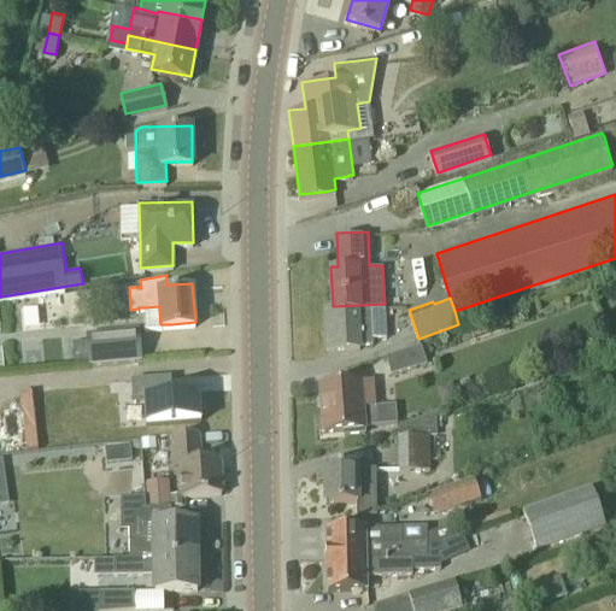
[(385,304),(333,306),(326,306),(328,347),(359,345),(359,341),(373,341),(373,335),(386,335),(385,304)]
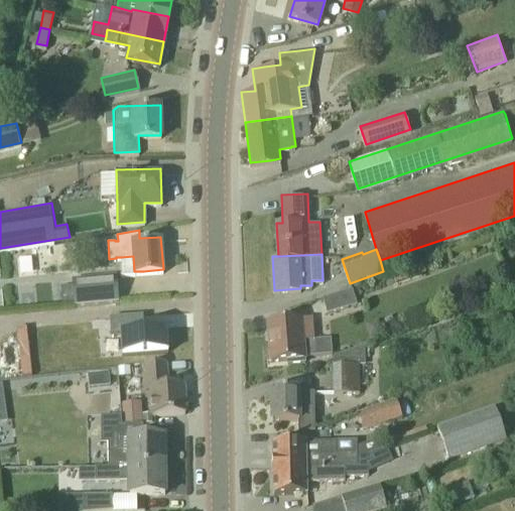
[(76,302),(118,298),(115,273),(74,277),(76,302)]
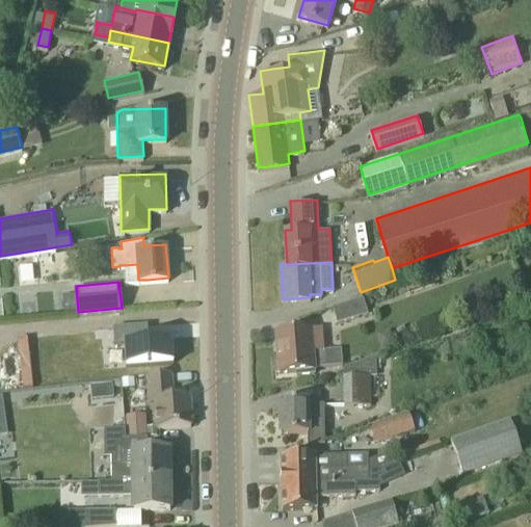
[(363,294),(333,305),(338,319),(368,310),(363,294)]
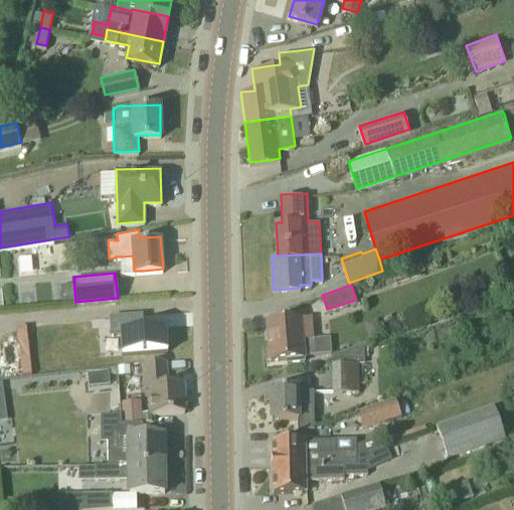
[(143,311),(110,314),(111,330),(121,329),(122,351),(168,348),(166,324),(139,326),(138,313),(143,313),(143,311)]
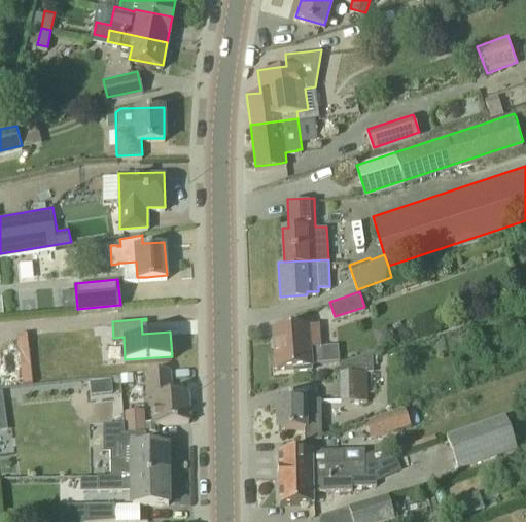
[(319,322),(274,326),(277,366),(292,364),(292,369),(310,367),(310,360),(339,357),(338,341),(321,343),(319,322)]
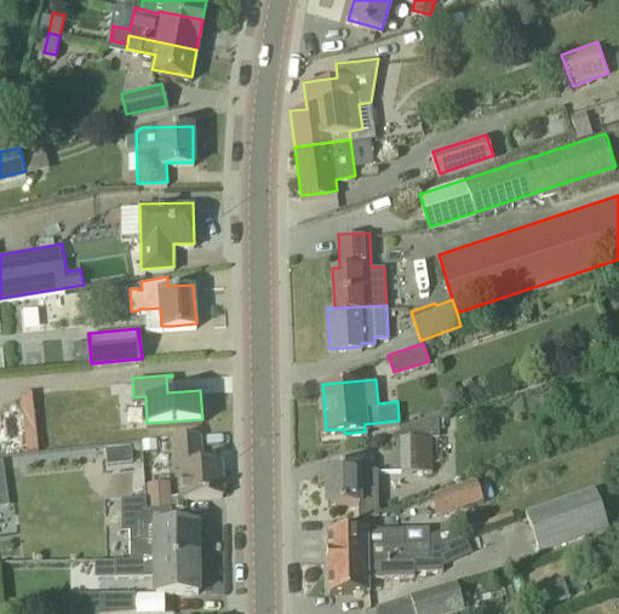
[(441,435),(441,412),(439,412),(401,424),(401,466),(431,466),(433,435),(441,435)]
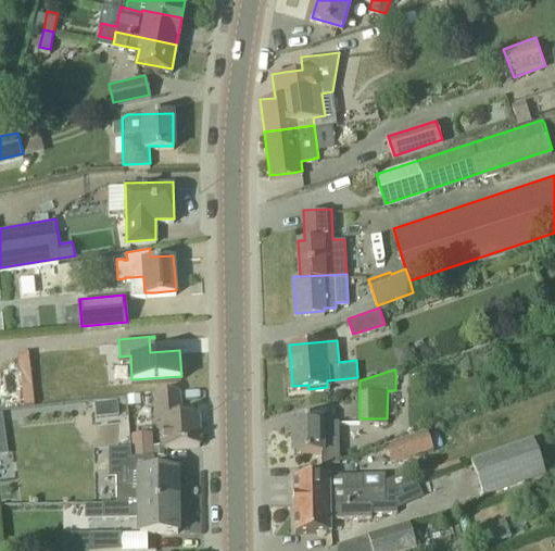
[(165,446),(178,445),(200,442),(198,411),(180,412),(179,387),(155,389),(156,415),(162,414),(164,443),(164,445),(164,446),(165,446)]
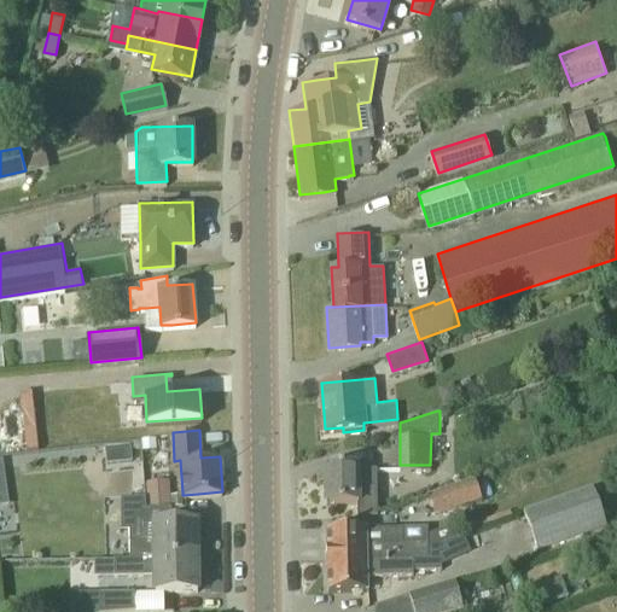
[(131,441),(105,444),(108,460),(133,458),(131,441)]
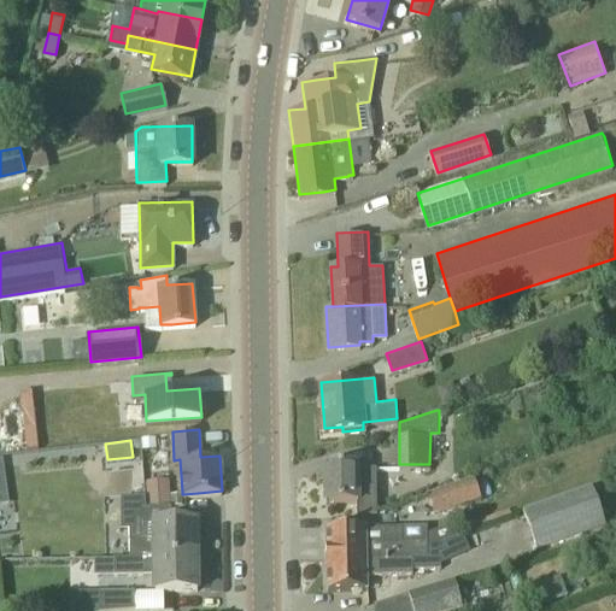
[(0,500),(12,500),(10,453),(0,452),(0,500)]
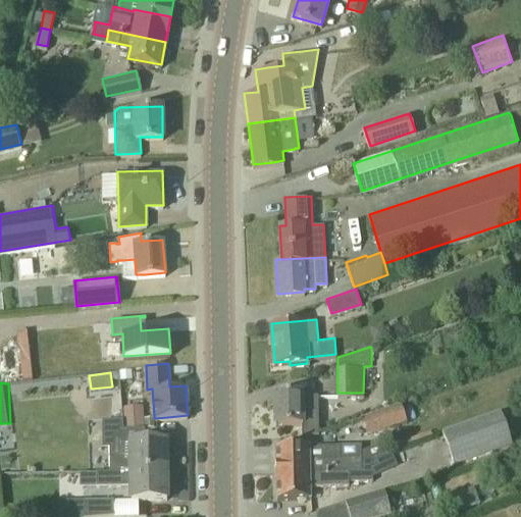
[(302,433),(318,432),(318,394),(306,394),(306,391),(297,392),(276,392),(275,392),(275,422),(276,422),(302,422),(302,433)]
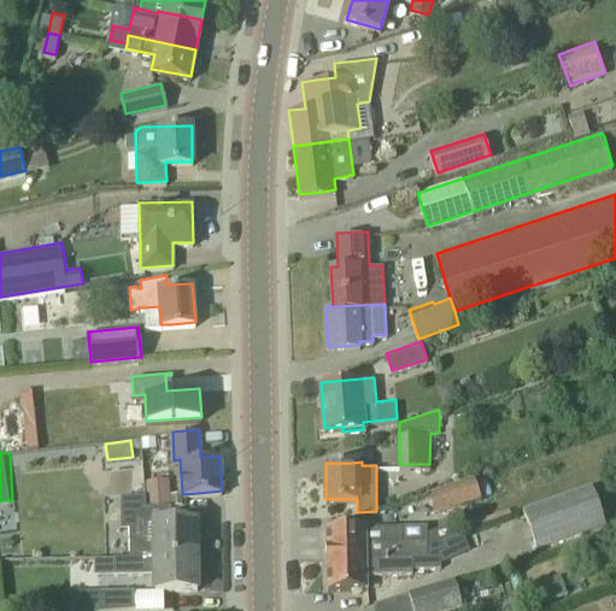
[(474,474),(428,491),(435,511),(481,495),(474,474)]
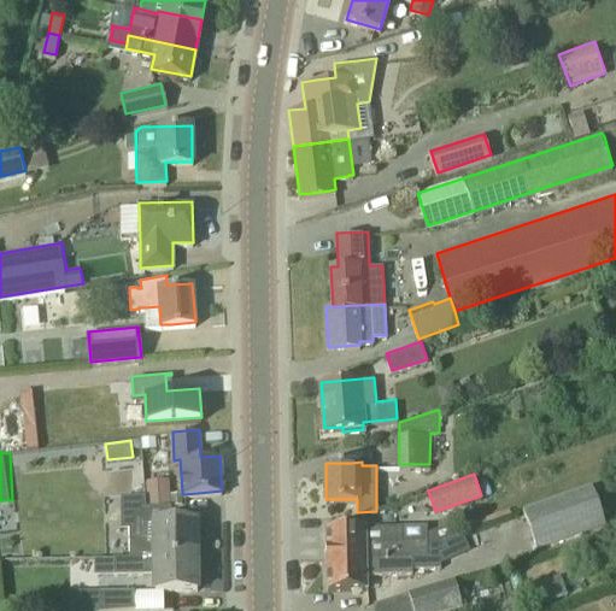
[(170,479),(147,480),(148,503),(160,503),(171,503),(170,493),(170,479)]
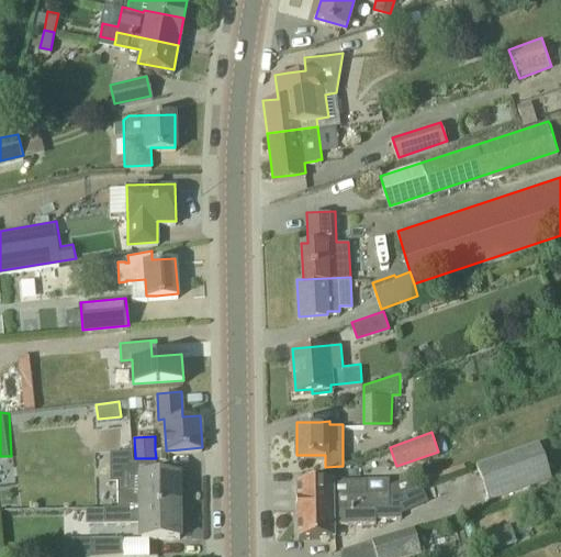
[(537,441),(477,461),(489,494),(549,474),(537,441)]
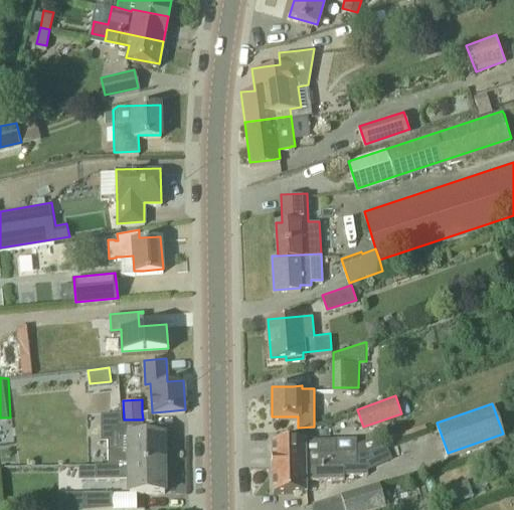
[(152,410),(142,411),(143,419),(153,418),(153,412),(152,412),(152,411),(152,410)]
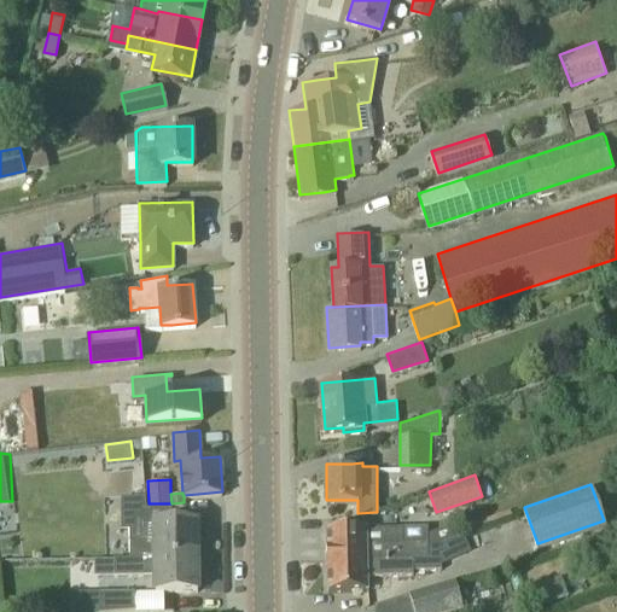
[(129,555),(197,554),(197,520),(173,520),(172,503),(146,506),(145,494),(133,494),(134,522),(129,526),(129,555)]
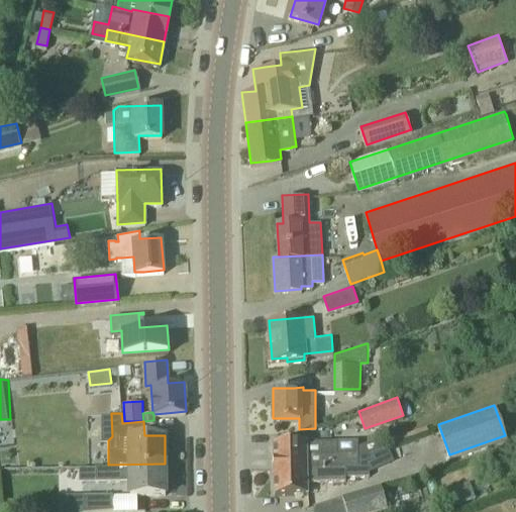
[(293,439),(273,439),(274,466),(336,465),(345,465),(358,465),(357,453),(357,450),(336,451),(335,438),(306,439),(293,439)]
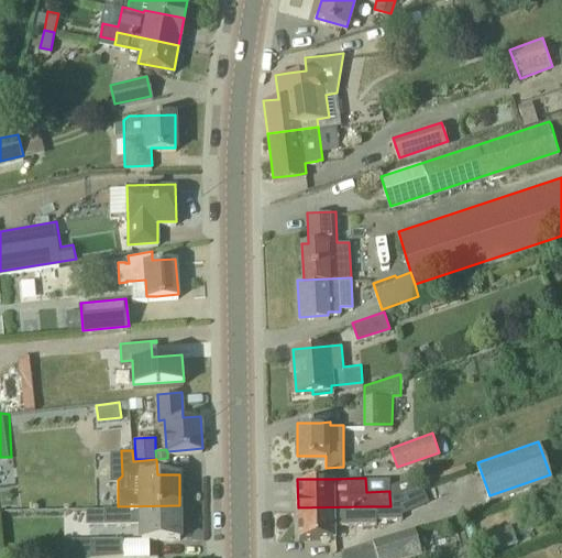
[(366,506),(298,507),(298,536),(320,536),(334,536),(333,522),(367,521),(377,521),(377,516),(400,516),(400,512),(399,493),(389,494),(390,506),(376,506),(366,506)]
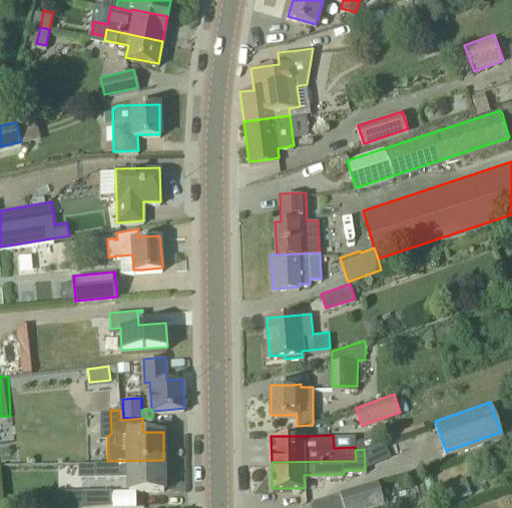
[(94,475),(128,475),(128,488),(164,488),(163,460),(107,461),(94,461),(94,475)]
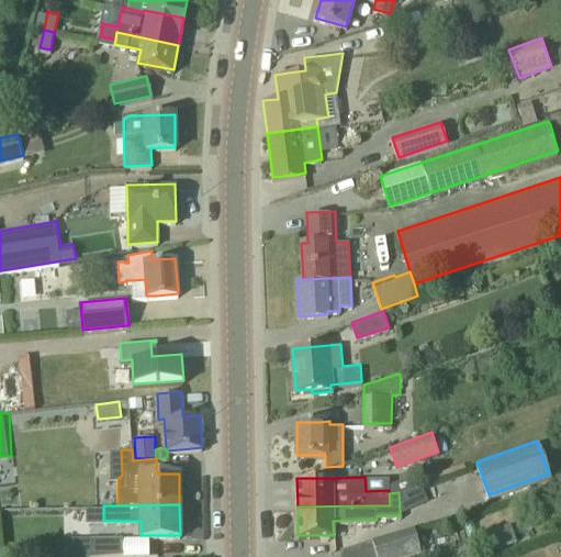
[(491,549),(517,539),(511,522),(484,532),(491,549)]
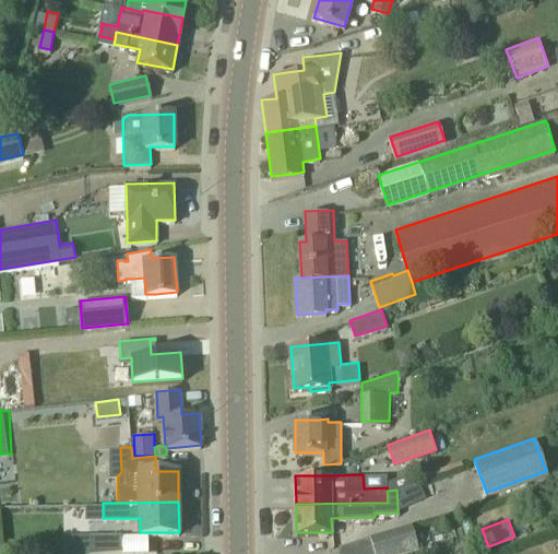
[(370,535),(376,553),(396,553),(420,547),(413,521),(370,535)]
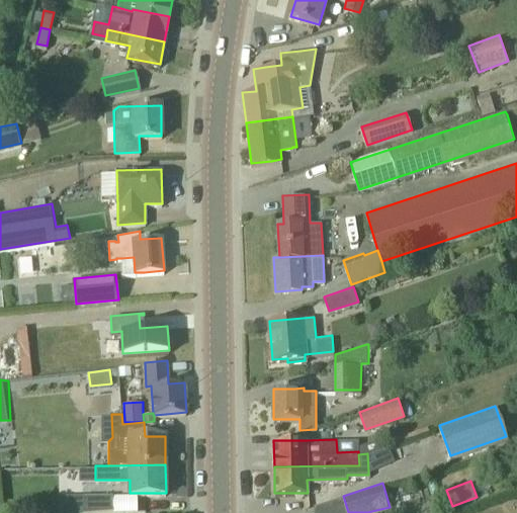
[(72,512),(83,512),(83,509),(112,509),(112,493),(83,494),(83,492),(71,492),(71,512),(72,512)]
